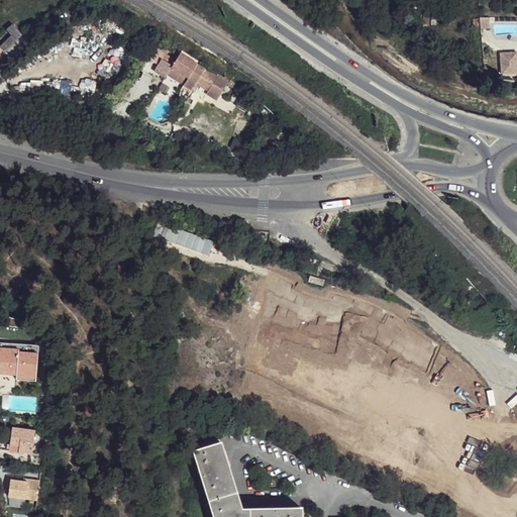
[(101,9),(95,19),(103,23),(108,13),(101,9)]
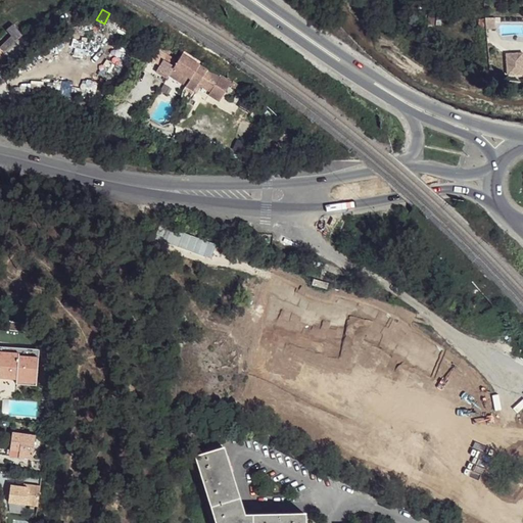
[(109,13),(104,24),(115,30),(122,20),(109,13)]
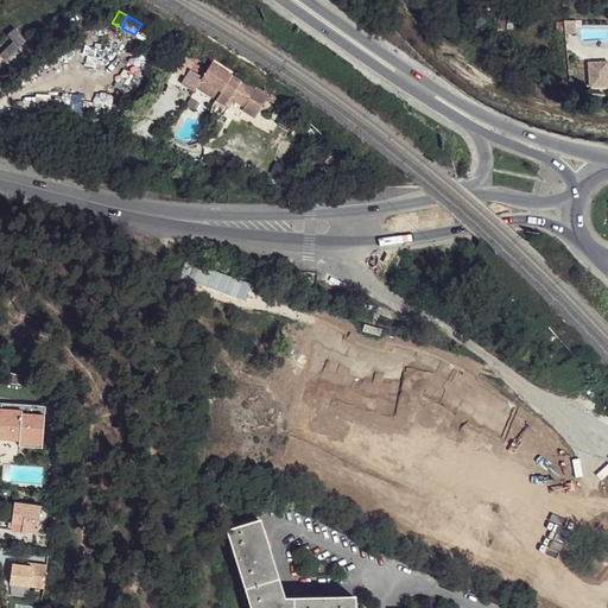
[(576,20),(564,20),(565,33),(576,33),(576,20)]
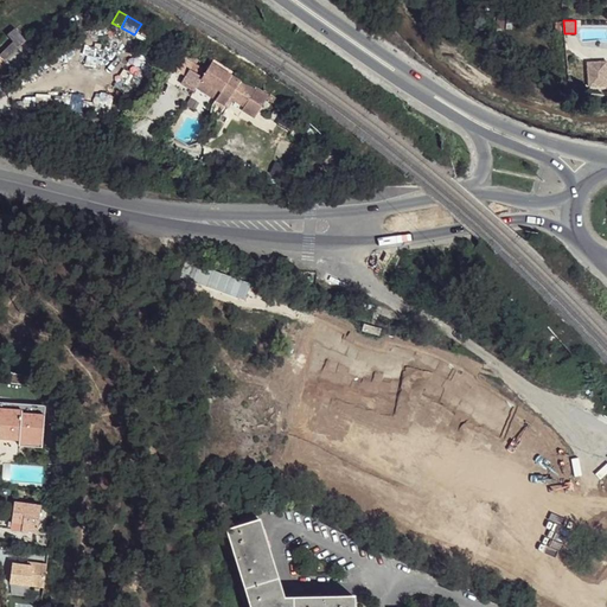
[(141,24),(134,34),(139,37),(141,34),(146,26),(141,24)]
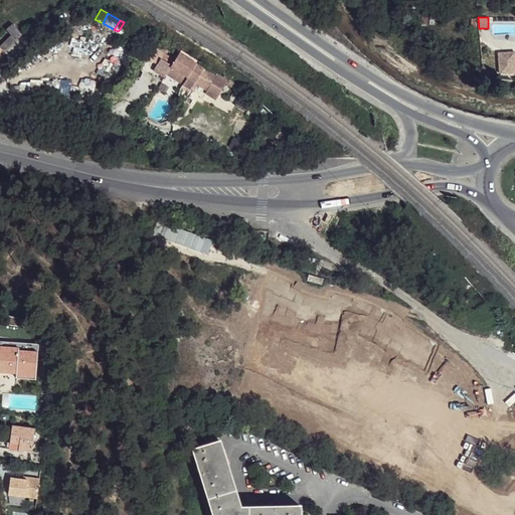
[(124,22),(120,29),(125,31),(129,25),(126,23),(124,22)]
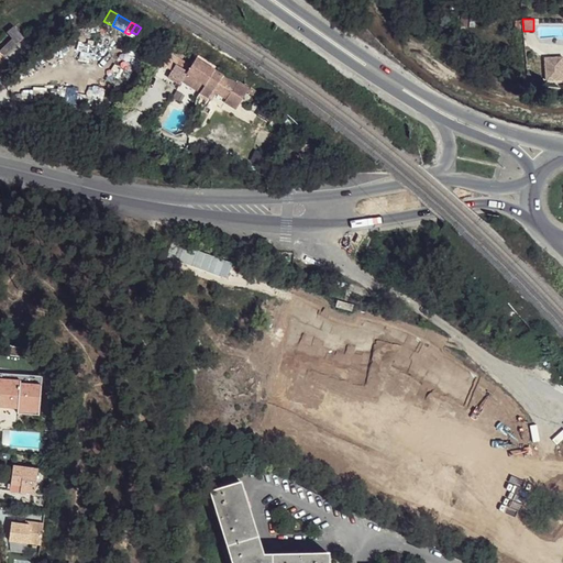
[(14,26),(7,34),(12,40),(17,44),(24,36),(14,26)]
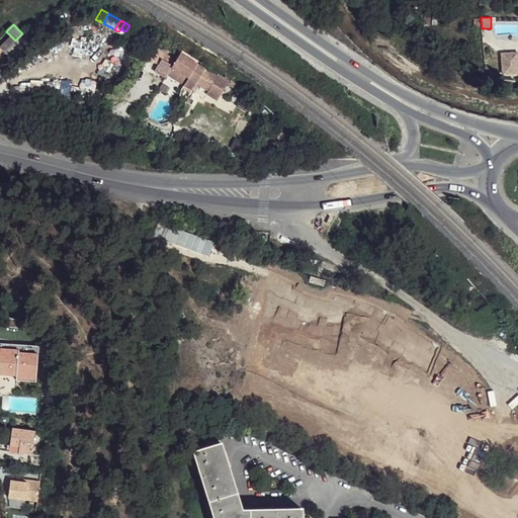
[(11,36),(0,48),(4,52),(15,40),(11,36)]
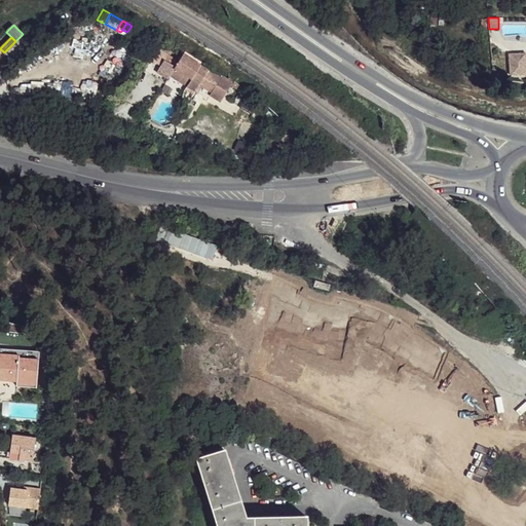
[(167,78),(185,89),(199,65),(182,53),(167,78)]
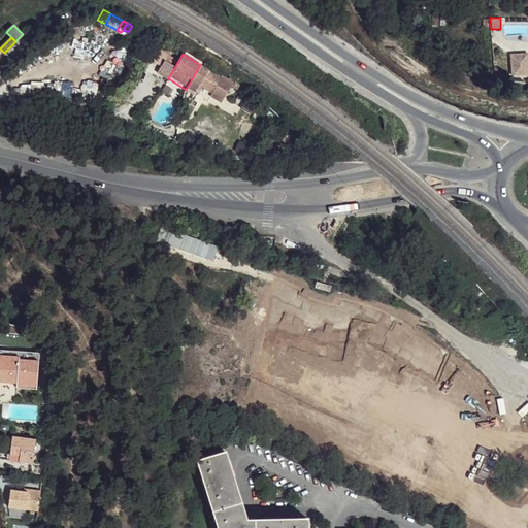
[(526,55),(512,56),(514,76),(527,75),(527,66),(527,67),(526,55)]
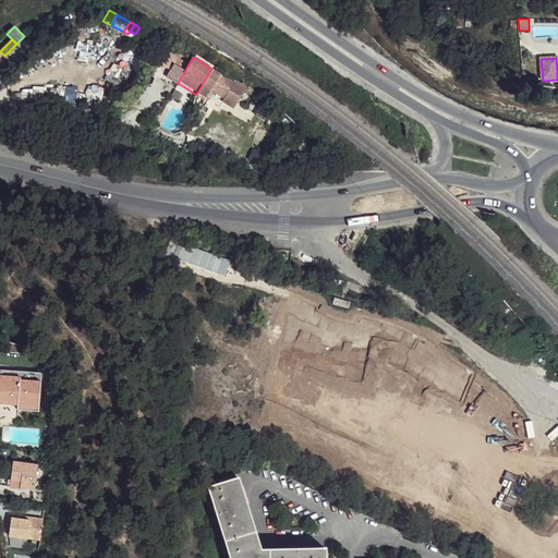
[(198,92),(196,95),(205,99),(210,89),(223,98),(223,99),(234,106),(246,85),(214,65),(203,84),(198,92)]
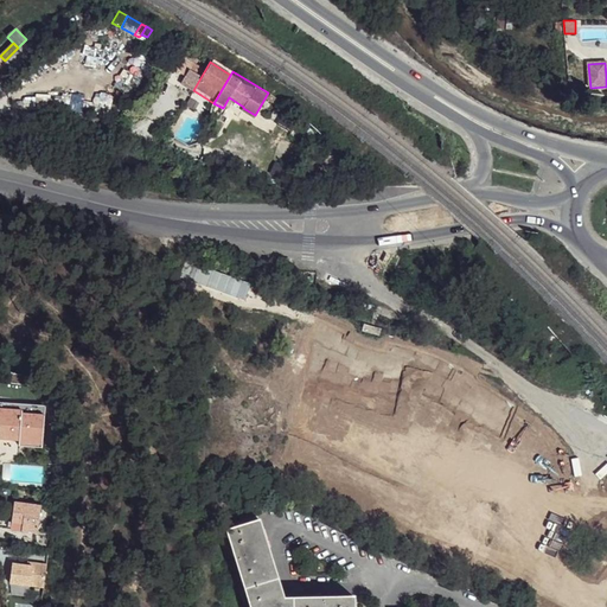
[(46,409),(0,404),(0,411),(23,414),(24,417),(45,420),(46,409)]
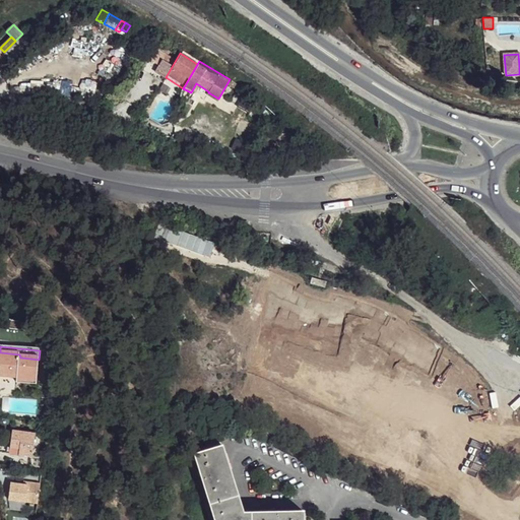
[(19,354),(0,352),(0,379),(36,383),(39,360),(20,358),(19,354)]
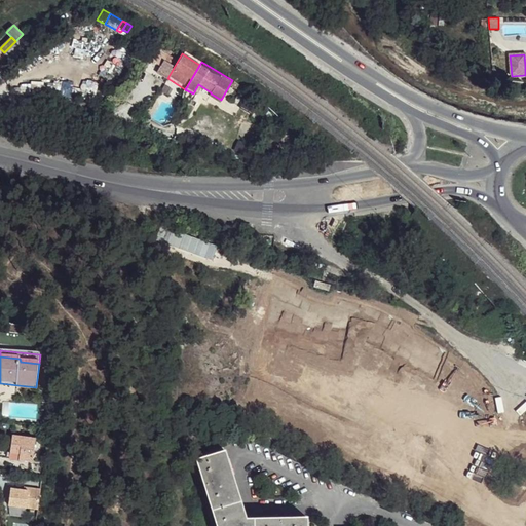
[(12,435),(9,458),(33,460),(35,438),(12,435)]
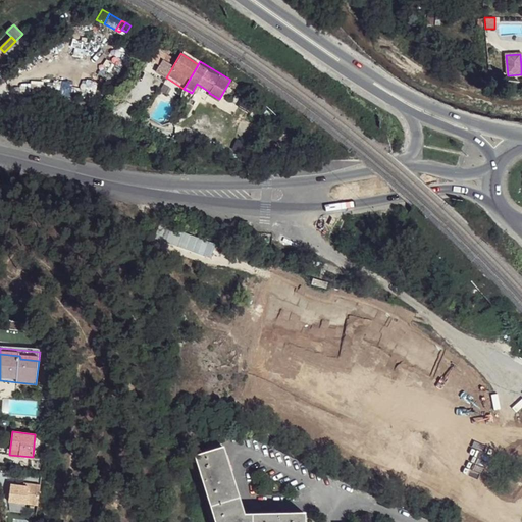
[(196,454),(216,521),(304,521),(304,512),(244,513),(222,446),(196,454)]
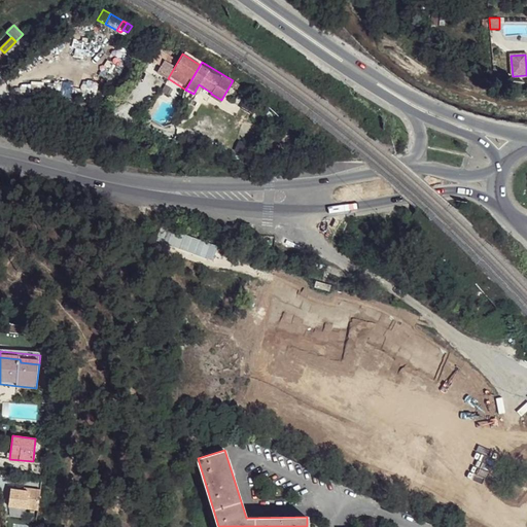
[(41,489),(29,488),(28,491),(24,491),(11,489),(8,506),(38,510),(41,489)]
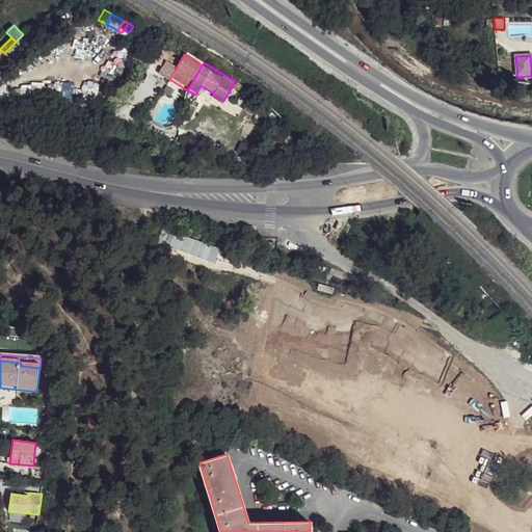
All buildings are outlined.
